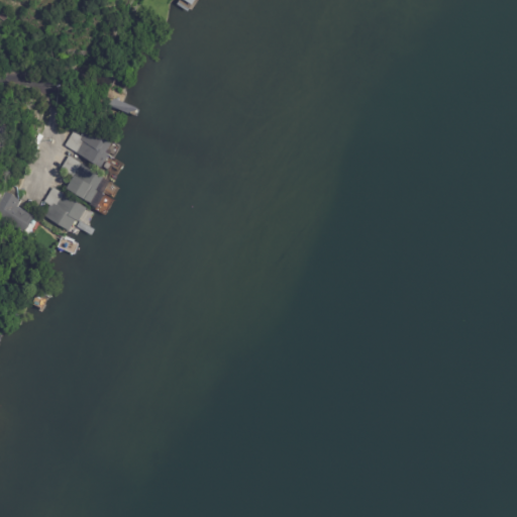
[(0,17),(0,13),(3,10),(9,16),(4,21),(0,17)]
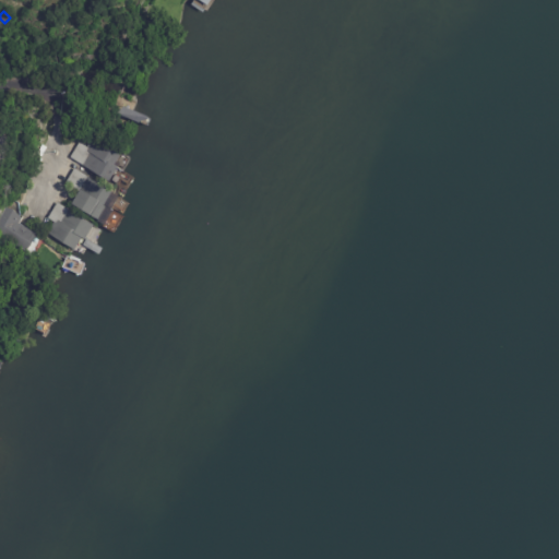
[(111,178),(121,151),(92,139),(88,147),(78,143),(70,162),(111,178)]
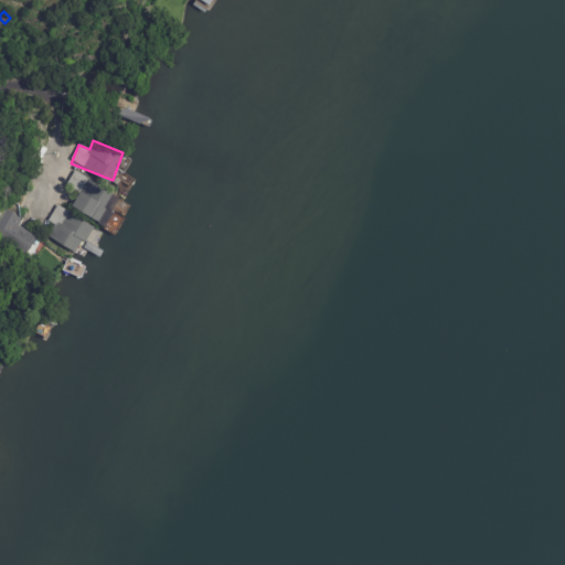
[(81,192),(72,206),(105,226),(121,199),(74,171),(66,184),(81,192)]
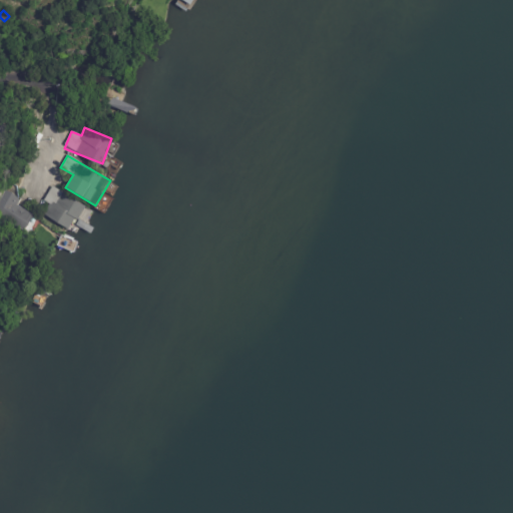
[(85,206),(54,186),(38,211),(69,231),(85,206)]
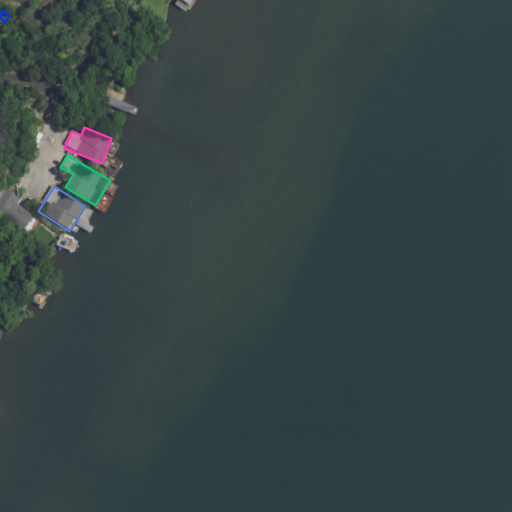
[(20,200),(16,205),(32,216),(21,231),(0,214),(0,201),(8,191),(20,200)]
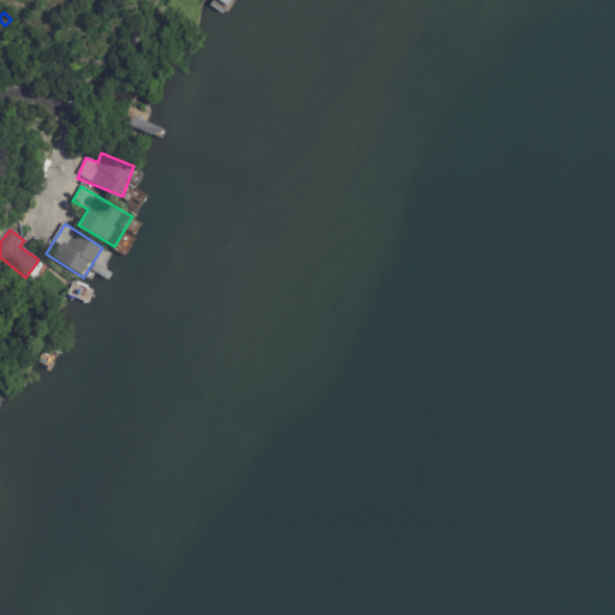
All buildings are outlined.
